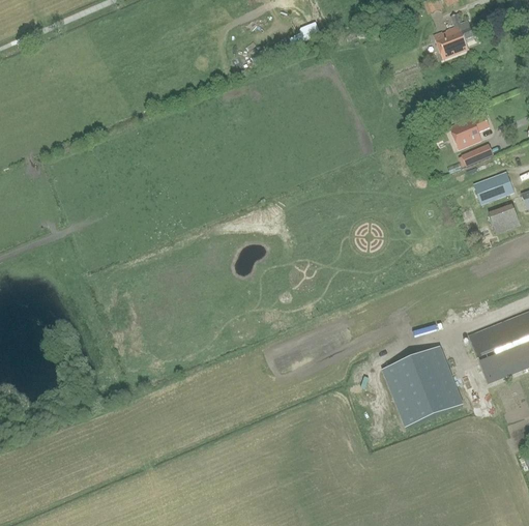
[(427,10),(443,4),(441,0),(422,0),(427,10)]
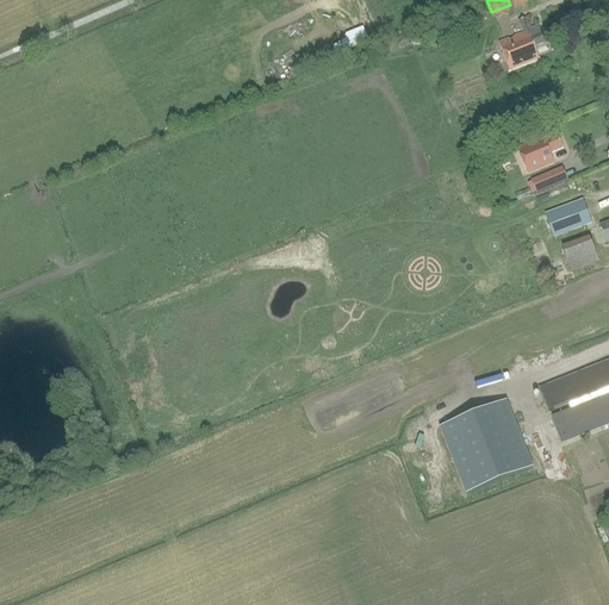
[(535,45),(546,42),(538,22),(529,25),(524,13),(517,16),(522,29),(498,38),(509,66),(539,55),(535,45)]
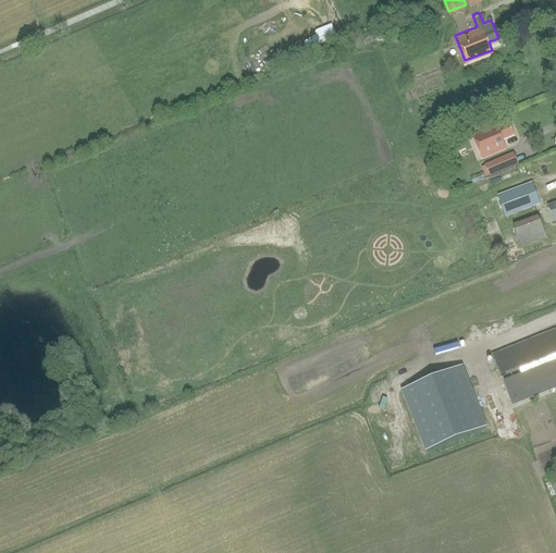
[(375,36),(388,29),(385,22),(371,28),(375,36)]
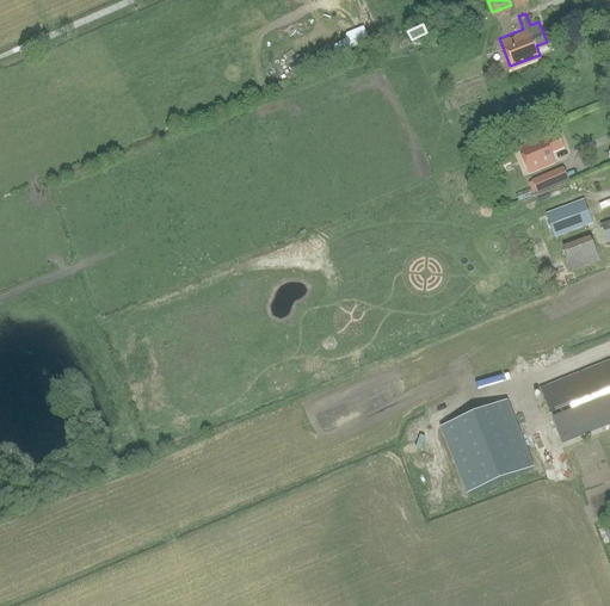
[(478,50),(491,44),(486,32),(473,38),(478,50)]
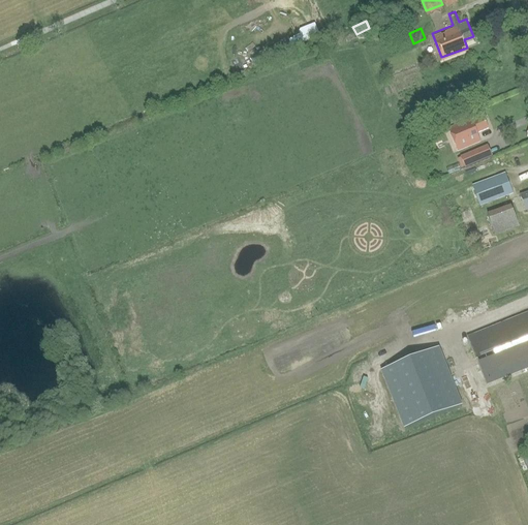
[(476,129),(488,124),(482,110),(470,115),(446,124),(457,148),(479,137),(476,129)]
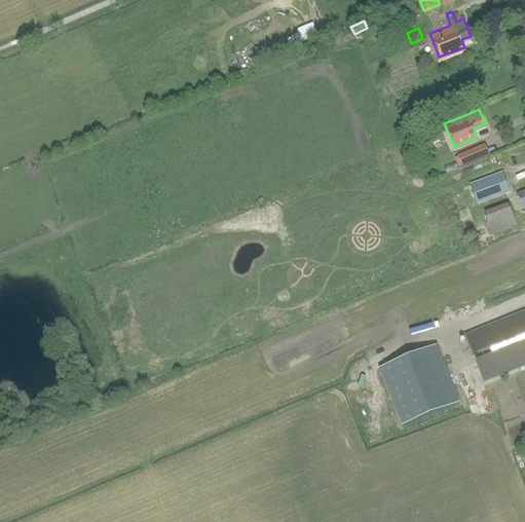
[(472,148),(461,152),(453,156),(457,165),(465,161),(476,157),(472,148)]
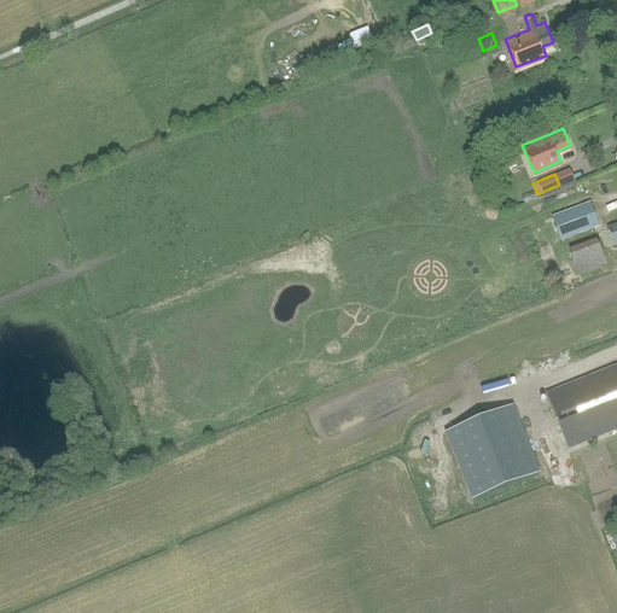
[(562,235),(598,222),(589,199),(553,212),(562,235)]
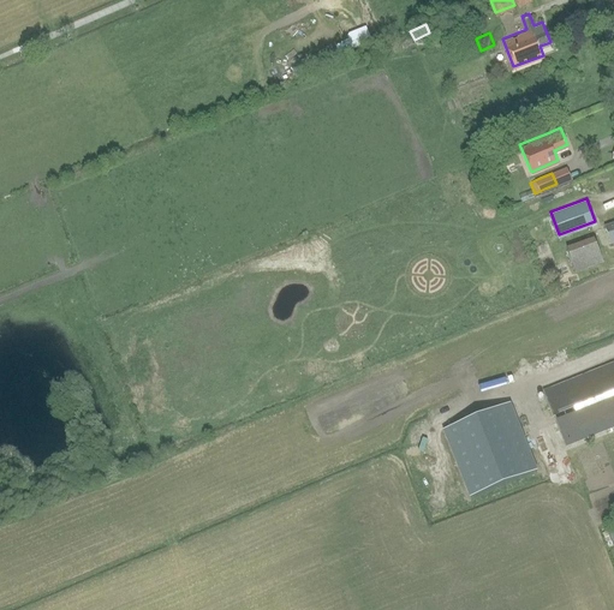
[(566,245),(554,251),(559,263),(571,258),(576,268),(602,257),(592,233),(566,244),(566,245)]
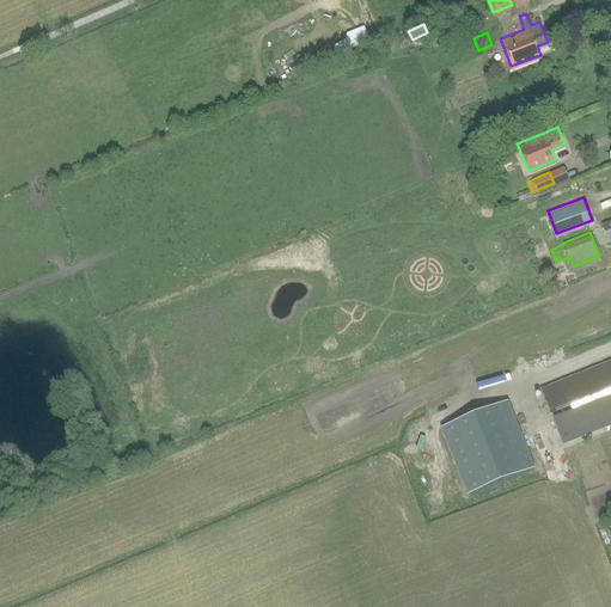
[(610,356),(539,385),(562,441),(610,421),(610,356)]
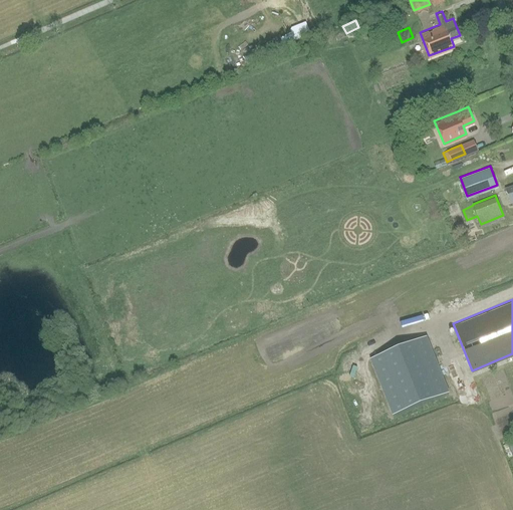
[(426,334),(369,356),(393,413),(449,391),(426,334)]
